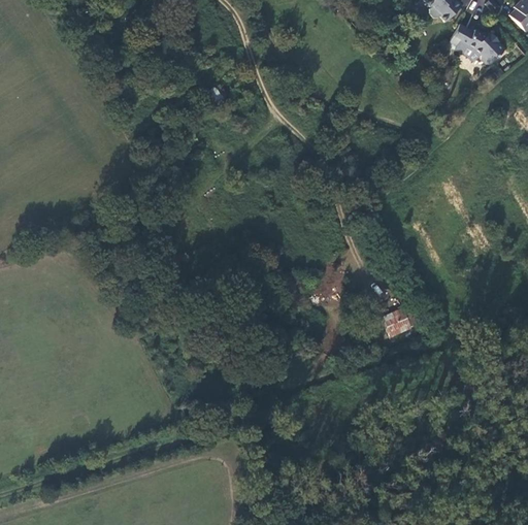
[(444,23),(460,7),(453,0),(425,0),(424,1),(431,8),(429,10),(429,13),(433,19),(437,19),(439,18),(444,23)]
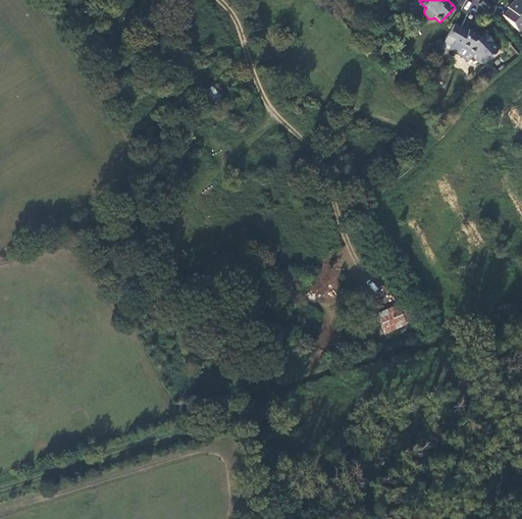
[(488,5),(482,0),(480,0),(477,3),(483,10),(488,5)]
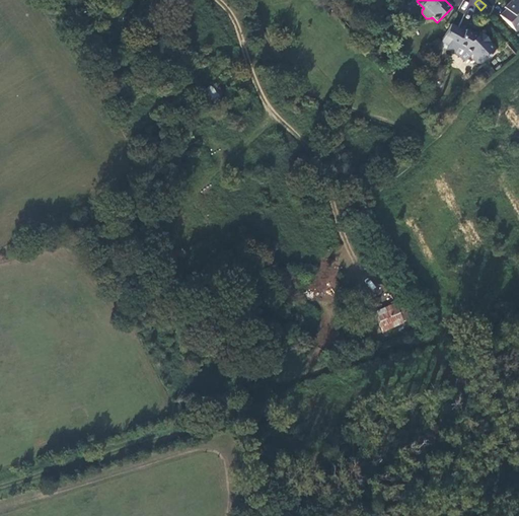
[(507,10),(501,16),(516,32),(518,29),(518,0),(517,0),(514,3),(512,2),(508,5),(505,8),(507,10)]
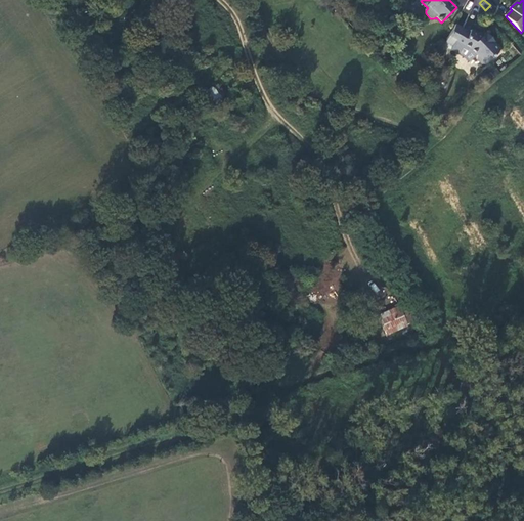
[(470,32),(456,25),(445,43),(449,46),(460,51),(463,46),(470,50),(477,57),(477,60),(482,64),(487,64),(500,50),(485,34),(483,36),(482,36),(478,34),(471,30),(470,32)]
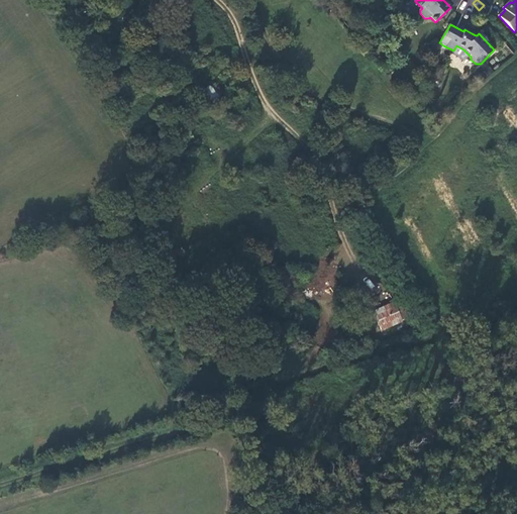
[(389,307),(363,319),(367,330),(378,325),(380,331),(397,323),(396,321),(398,320),(394,311),(392,312),(389,307)]
